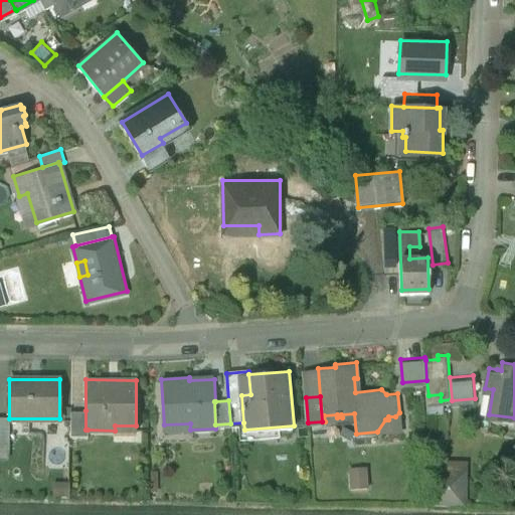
[(86,430),(86,410),(70,410),(69,436),(88,436),(88,430),(86,430)]
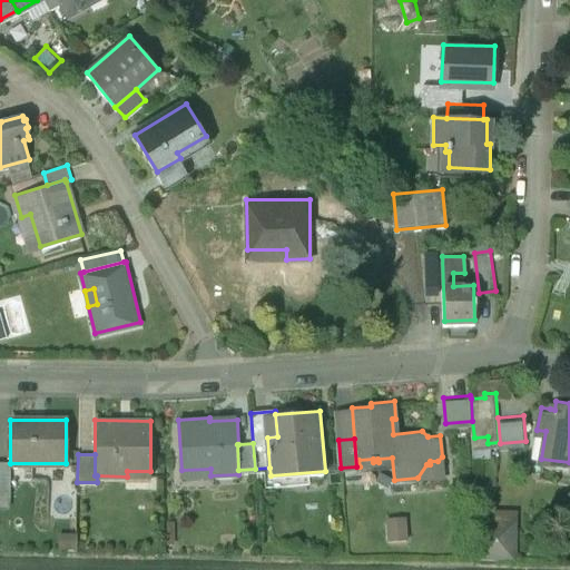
[(411,532),(410,510),(387,511),(389,533),(411,532)]
